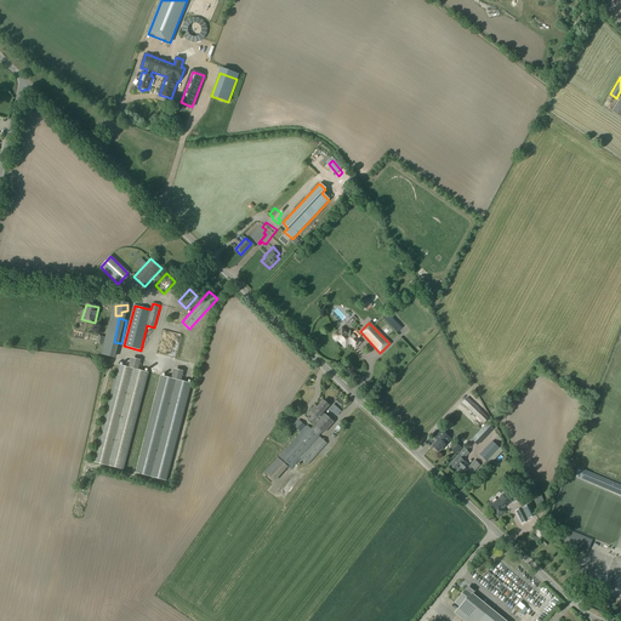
[(334,335),(334,336),(334,337),(334,339),(335,340),(336,340),(337,340),(345,347),(348,343),(351,343),(355,347),(359,342),(352,335),(351,336),(348,334),(346,336),(340,331),(339,332),(336,332),(335,334),(334,335)]
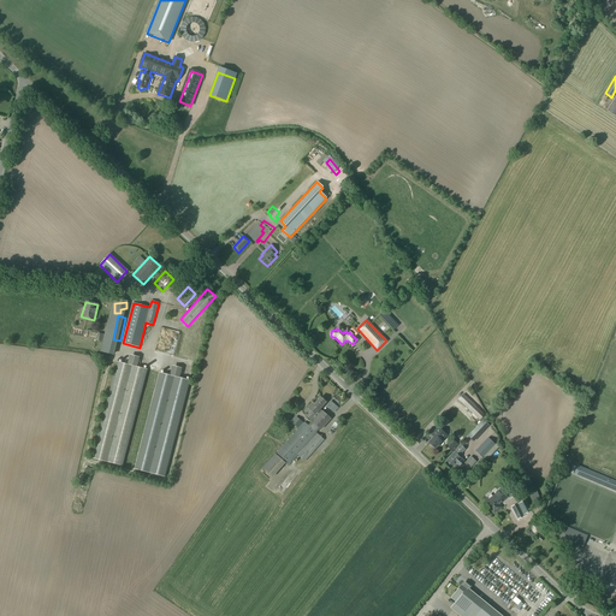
[(118,362),(93,458),(122,466),(147,369),(137,367),(138,362),(129,360),(128,365),(118,362)]
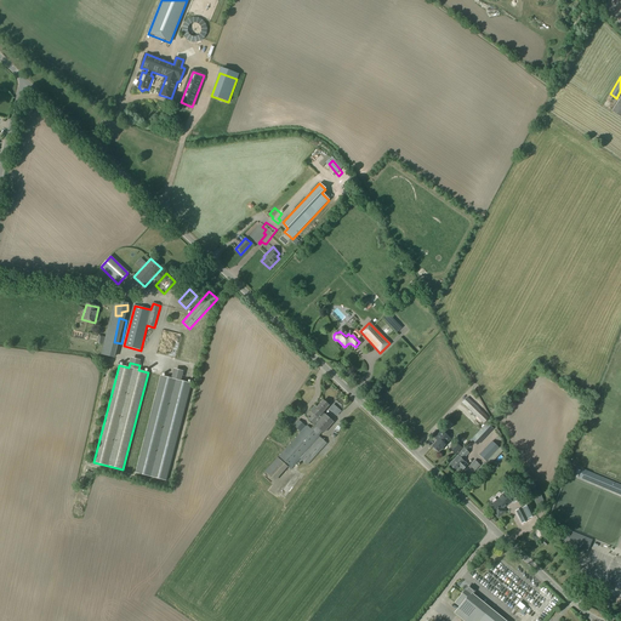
[(161,377),(136,473),(165,482),(191,385),(181,382),(182,376),(172,374),(171,380),(161,377)]
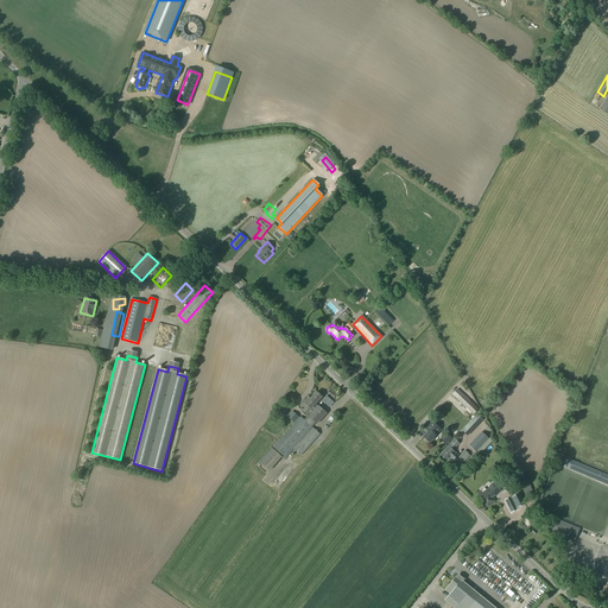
[(457,390),(453,394),(474,415),(479,410),(463,394),(457,390)]
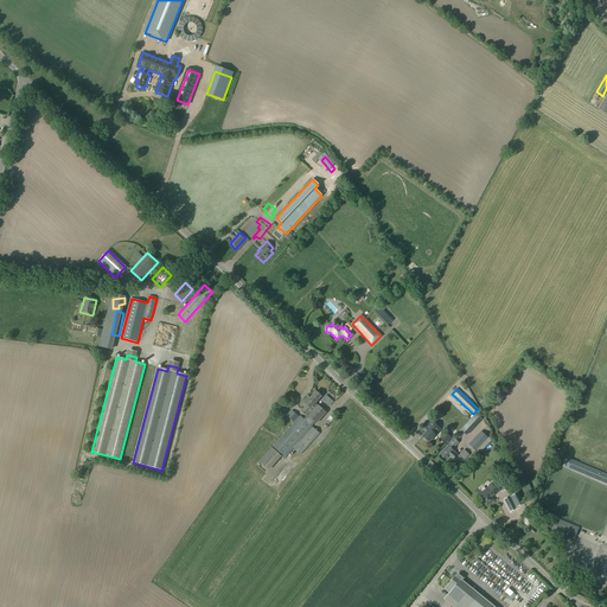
[(300,416),(299,417),(294,423),(278,441),(274,445),(259,462),(268,471),(281,457),(283,459),(293,449),(312,427),(311,426),(315,422),(317,423),(326,413),(315,403),(321,396),(315,391),(310,398),(308,397),(305,402),(307,404),(301,410),(306,414),(307,415),(302,420),(300,416)]
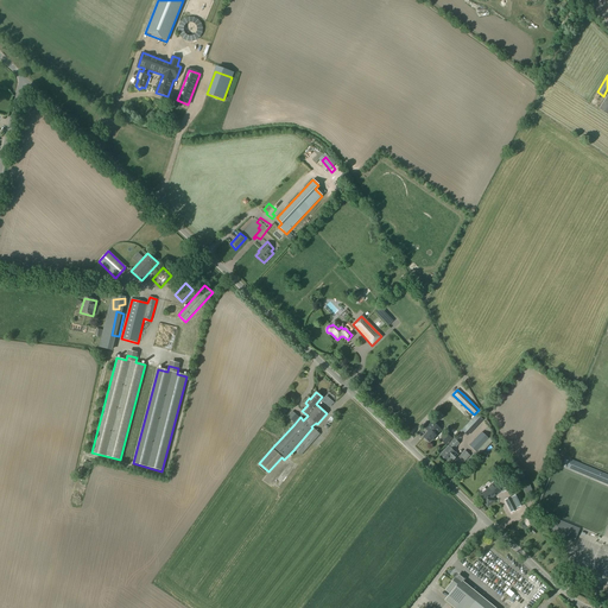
[(292,411),(287,417),(295,424),(299,418),(292,411)]
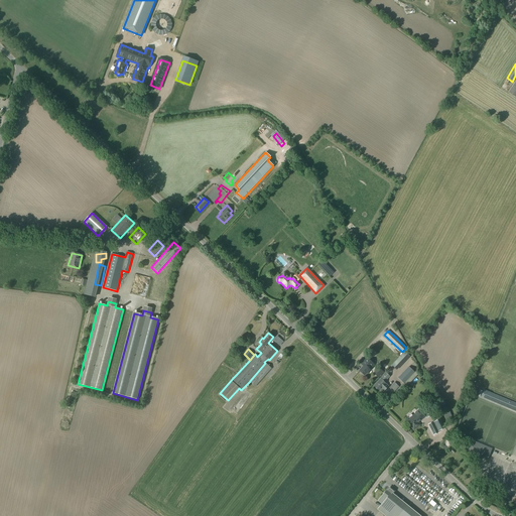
[(405,351),(392,365),(394,367),(397,370),(410,356),(405,351)]
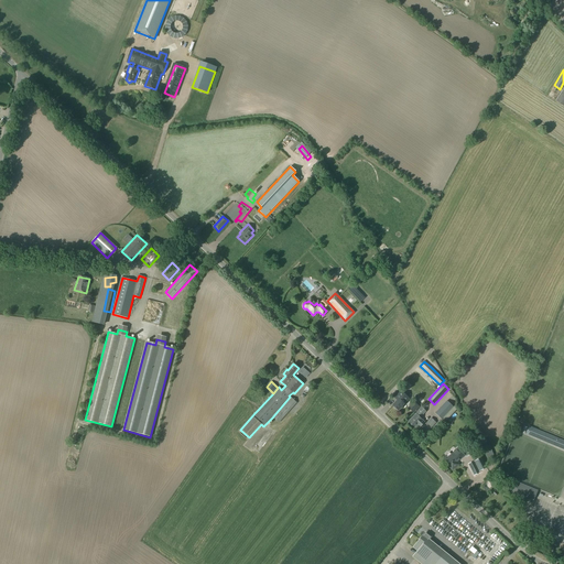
[(398,401),(393,405),(398,410),(404,404),(409,399),(401,391),(396,398),(394,398),(398,401)]
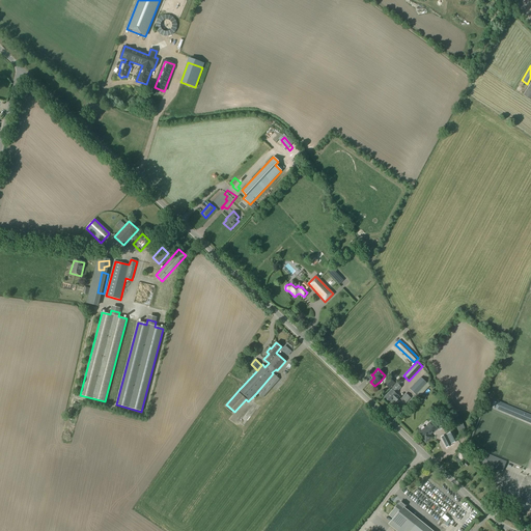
[(273,373),(256,393),(262,398),(279,380),(273,373)]
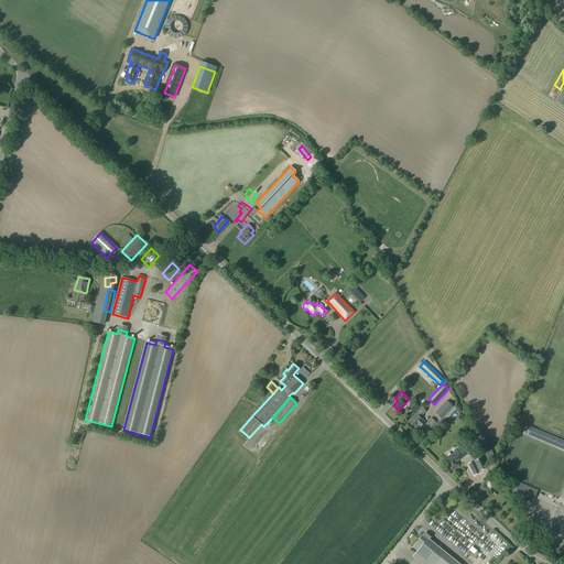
[(446,401),(435,413),(442,419),(453,408),(446,401)]
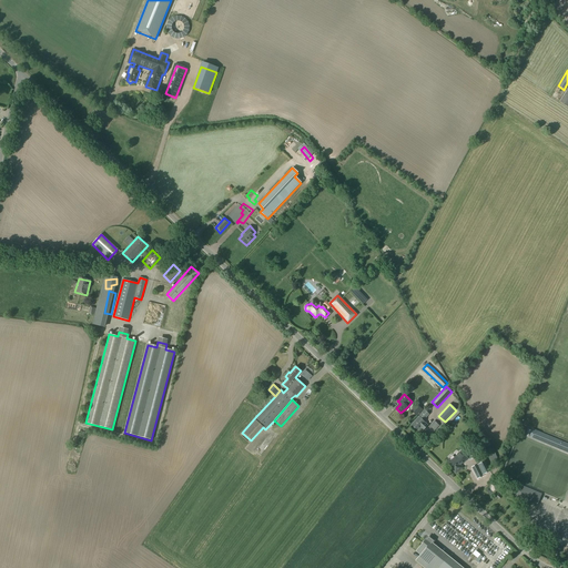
[(412,411),(416,415),(422,409),(417,405),(412,411)]
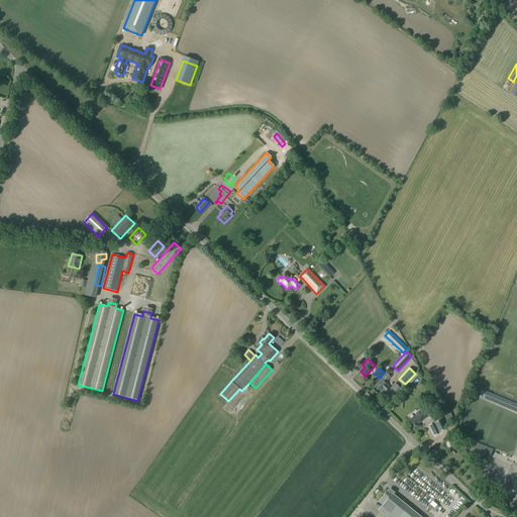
[(419,375),(416,373),(415,374),(405,384),(407,387),(408,386),(418,375),(419,375)]
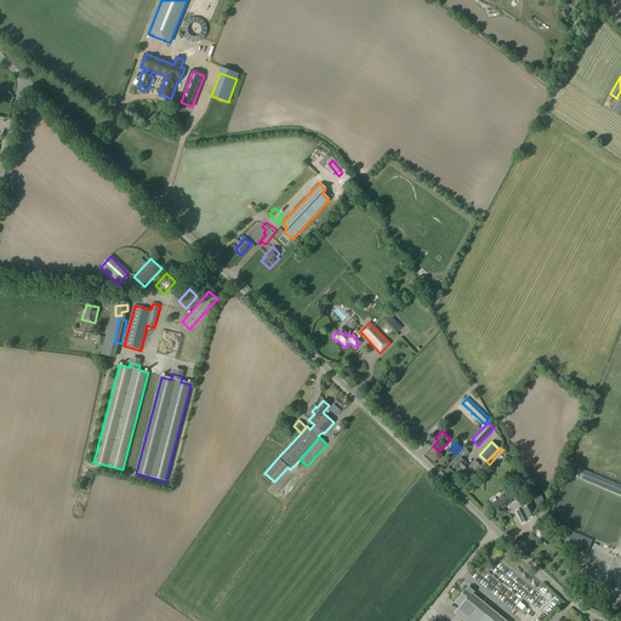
[(465,449),(450,465),(456,471),(460,467),(462,471),(467,466),(461,459),(463,457),(465,459),(469,454),(465,449)]
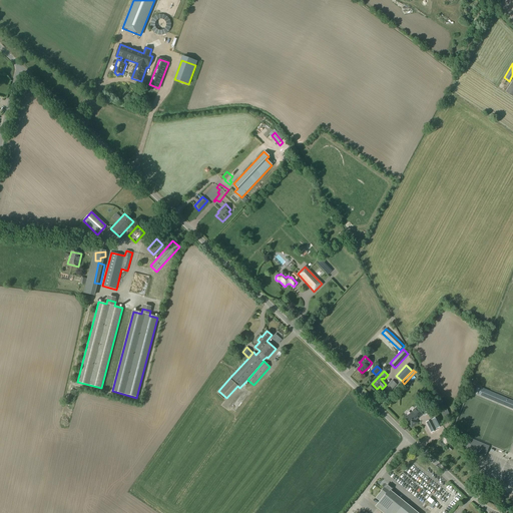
[(394,390),(399,385),(395,381),(390,386),(394,390)]
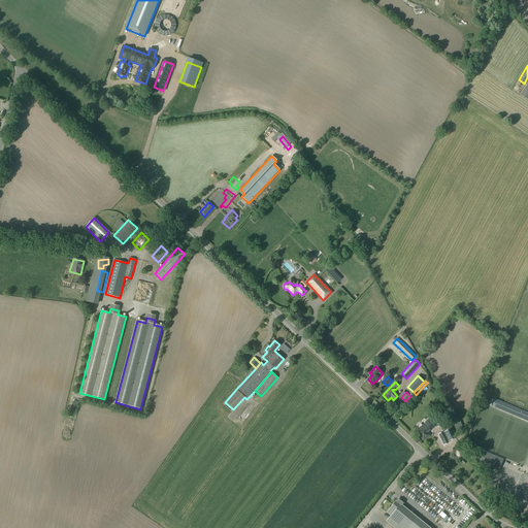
[(527,413),(495,399),(492,406),(527,421),(527,413)]
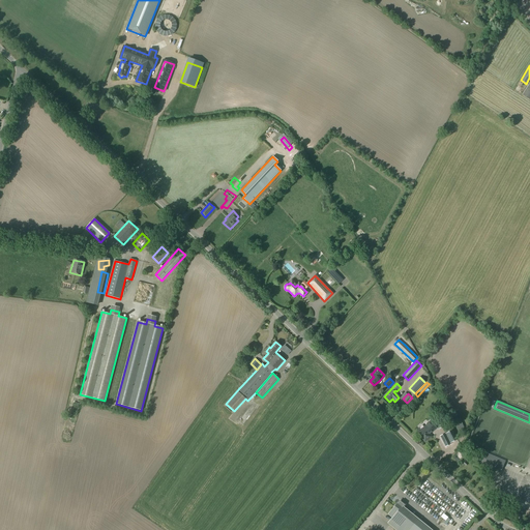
[(422,425),(418,429),(419,431),(418,432),(420,435),(420,436),(425,442),(430,439),(432,437),(430,435),(430,434),(433,432),(432,431),(437,428),(437,429),(440,427),(440,425),(438,423),(435,425),(431,420),(427,424),(428,424),(423,428),(422,425)]
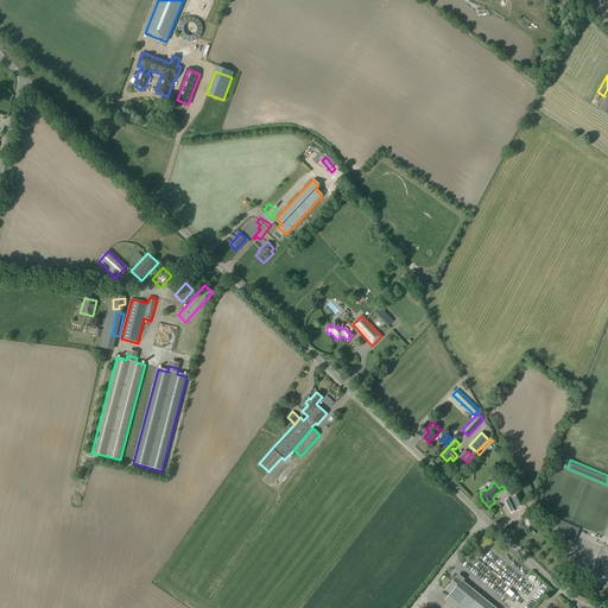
[(511,498),(505,500),(511,512),(517,508),(521,506),(515,495),(511,498)]
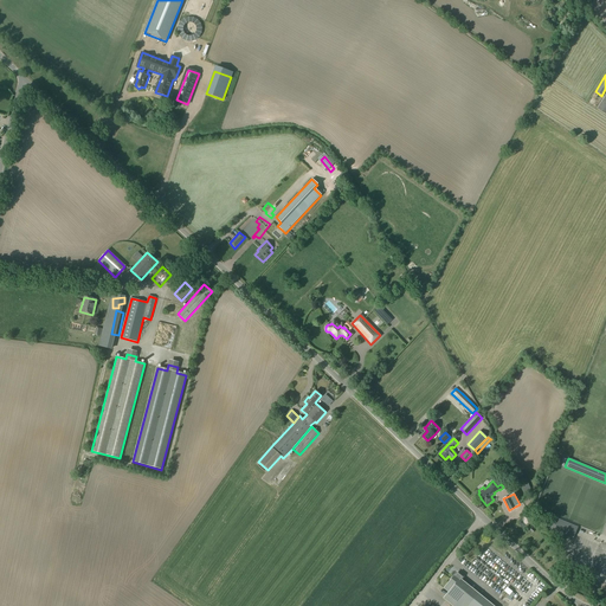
[(556,519),(552,532),(559,534),(558,537),(563,540),(565,536),(572,540),(578,527),(556,519)]
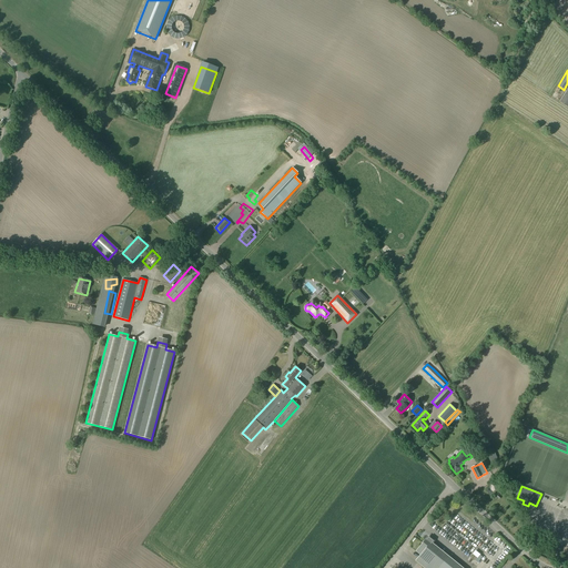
[(567,494),(567,493),(559,490),(557,498),(566,501),(567,494)]
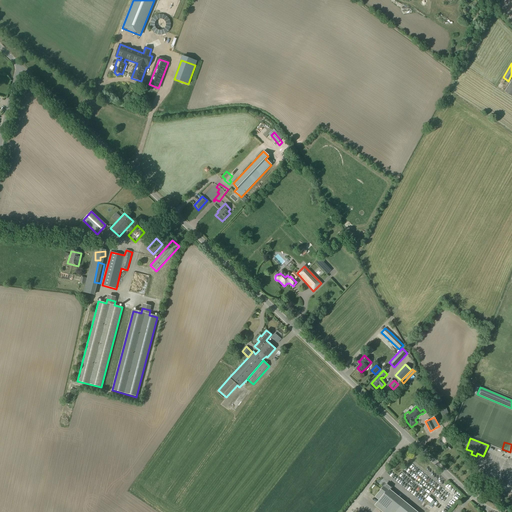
[(377,504),(376,506),(383,511),(415,511),(404,503),(401,500),(397,497),(395,496),(392,493),(389,491),(391,488),(386,485),(383,488),(381,492),(376,498),(380,501),(379,501),(377,504)]
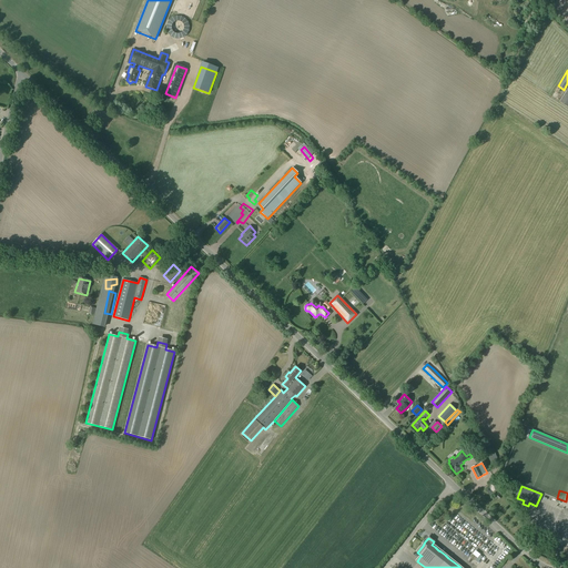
[(475,556),(480,546),(473,541),(467,551),(475,556)]
